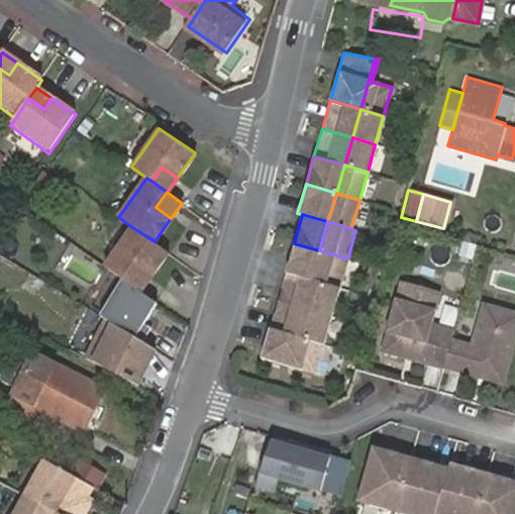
[(132,227),(104,268),(120,279),(125,283),(135,268),(149,278),(168,251),(169,251),(155,241),(132,227)]
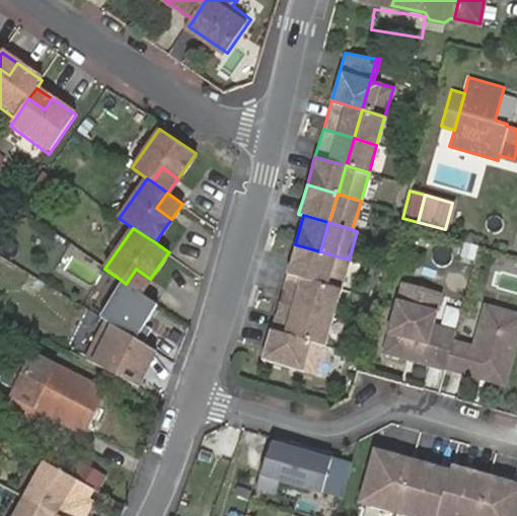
[(475,259),(479,244),(463,240),(459,253),(475,259)]
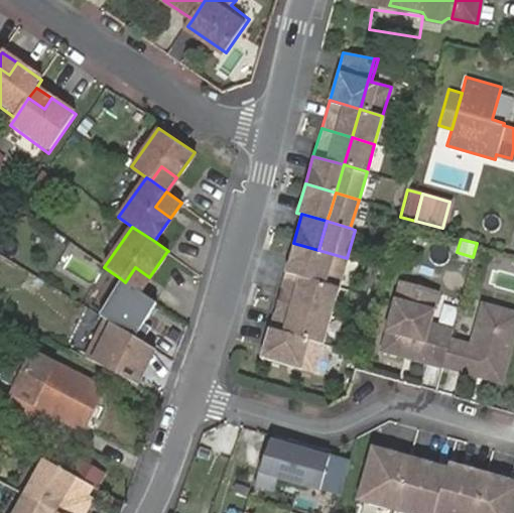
[(310,278),(318,250),(293,243),(285,271),(310,278)]
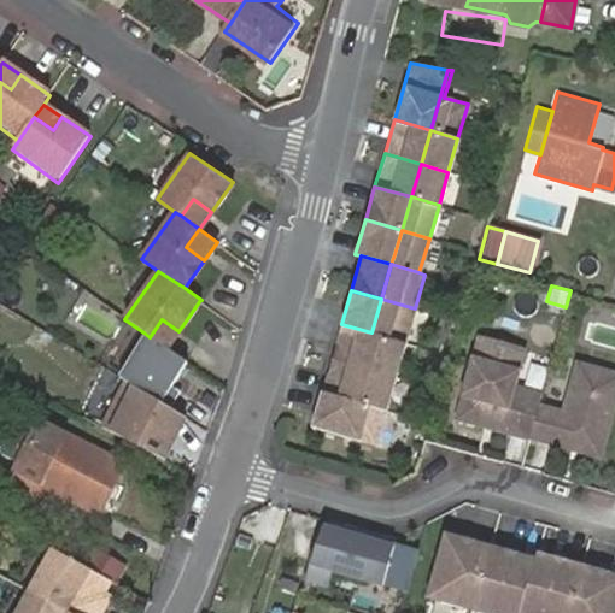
[(405,342),(415,308),(381,299),(372,332),(405,342)]
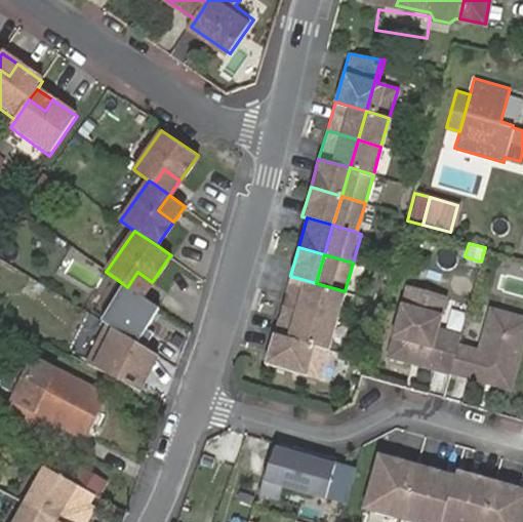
[(142,296),(152,282),(137,272),(127,287),(142,296)]
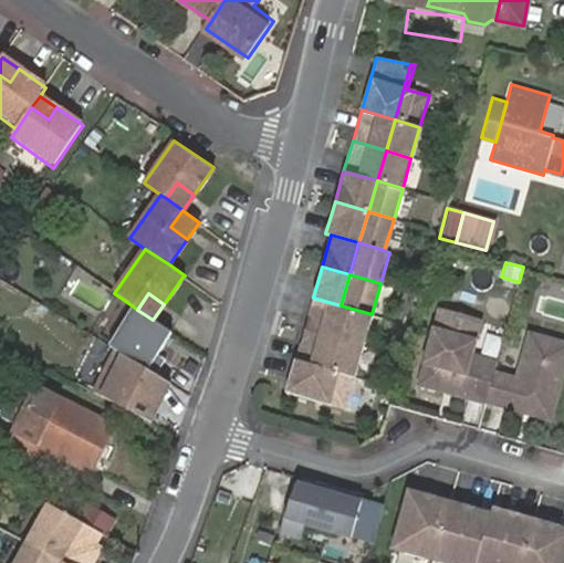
[(332,335),(341,305),(313,298),(304,329),(332,335)]
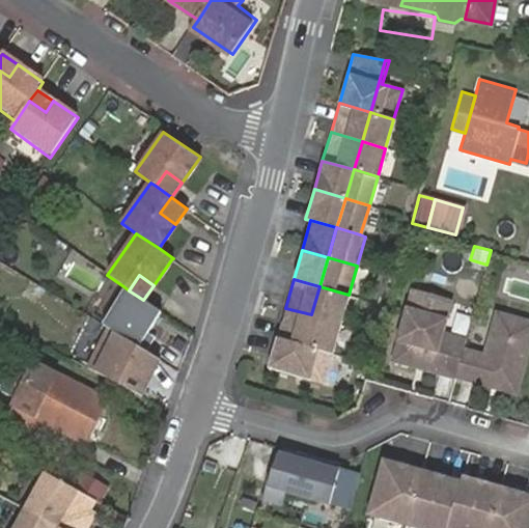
[(123,286),(102,324),(107,327),(146,350),(155,336),(147,332),(160,311),(143,300),(129,290),(123,286)]
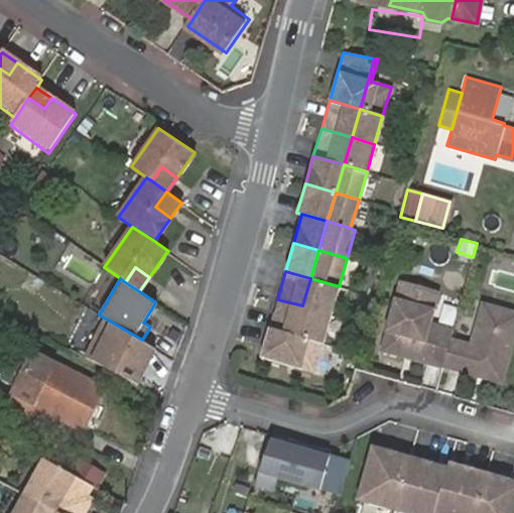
[(331,314),(339,286),(310,278),(302,305),(331,314)]
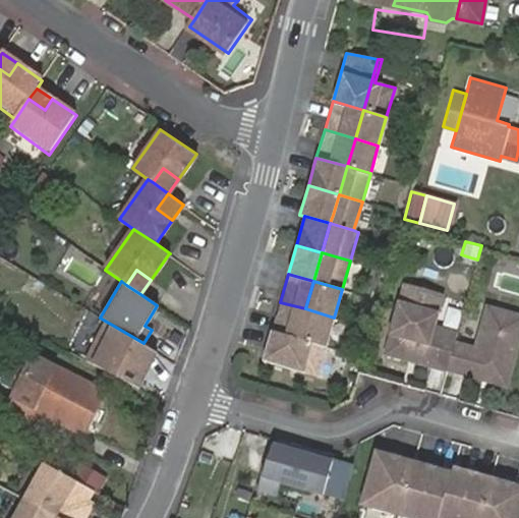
[(442,293),(404,283),(385,351),(447,368),(455,339),(457,331),(433,325),(442,293)]
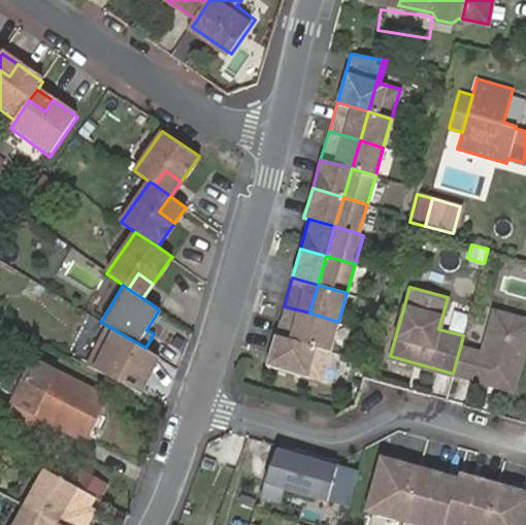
[(301,341),(305,325),(309,313),(284,306),(275,334),(301,341)]
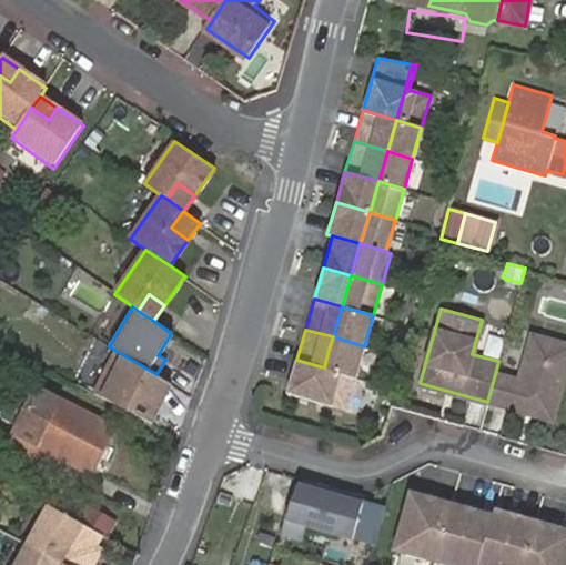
[(517,375),(496,370),(487,402),(525,413),(526,406),(538,410),(559,397),(565,372),(565,340),(529,330),(517,375)]
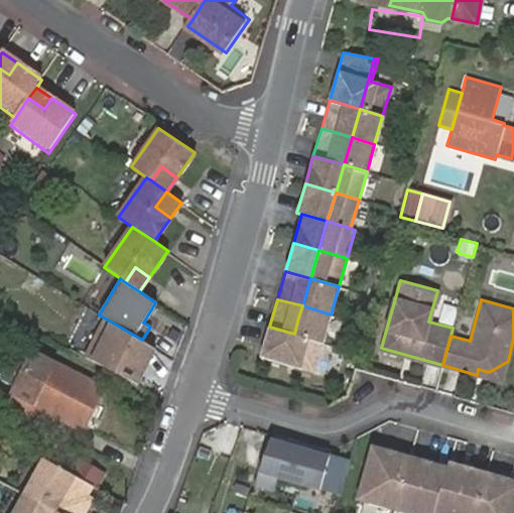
[(323,342),(331,314),(302,305),(298,317),(294,334),(323,342)]
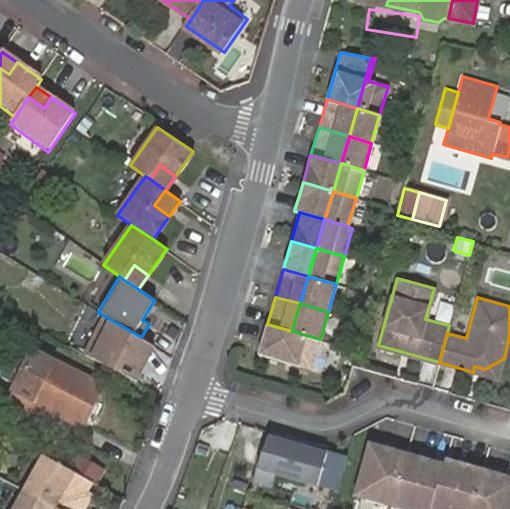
[(84,352),(137,379),(144,364),(140,362),(150,343),(141,337),(103,315),(84,352)]
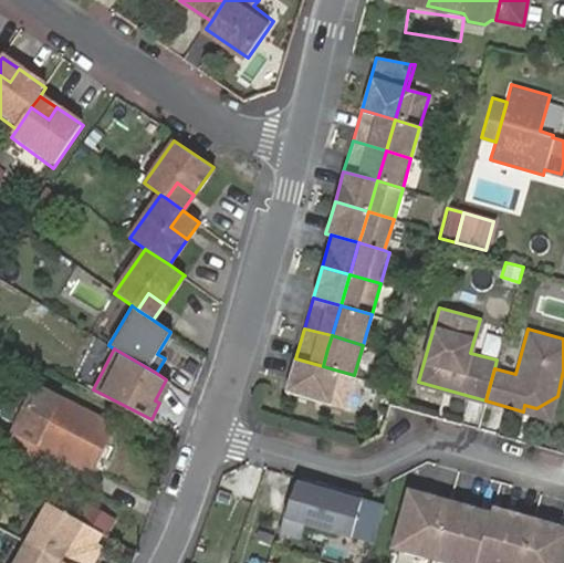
[(314,397),(320,377),(323,366),(295,358),(285,391),(313,398),(314,397)]
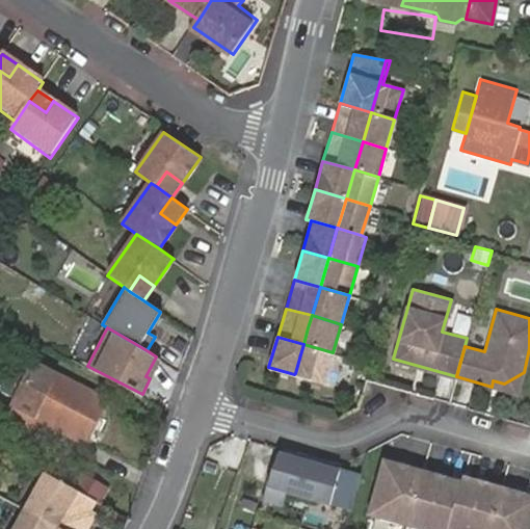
[(323,382),(333,352),(303,344),(300,354),(295,373),(294,374),(323,382)]
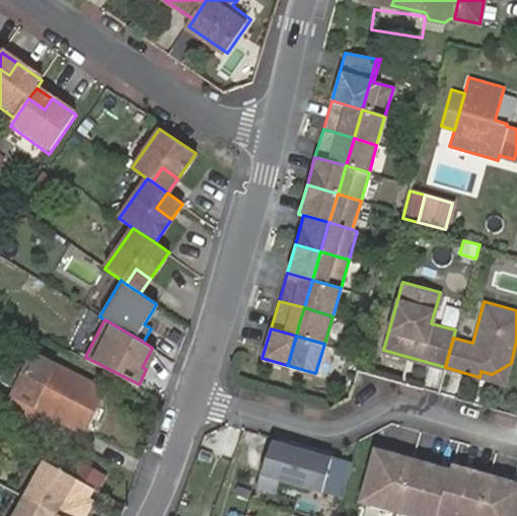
[(152,348),(142,367),(146,369),(156,350),(152,348)]
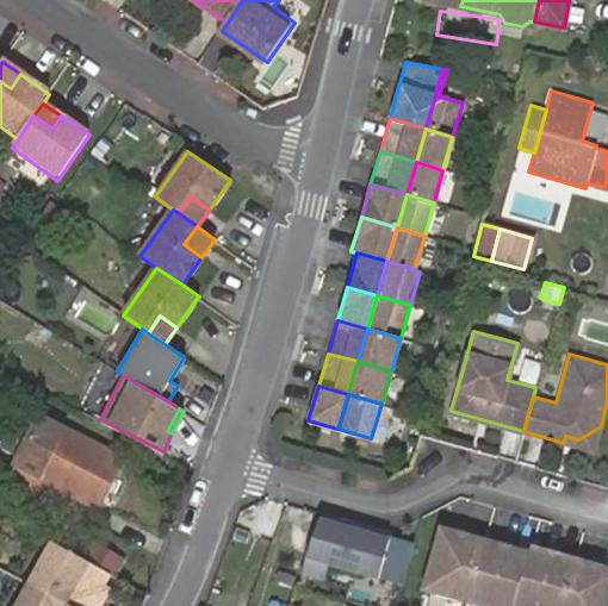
[(39,414),(7,482),(29,493),(38,475),(98,505),(122,456),(39,414)]
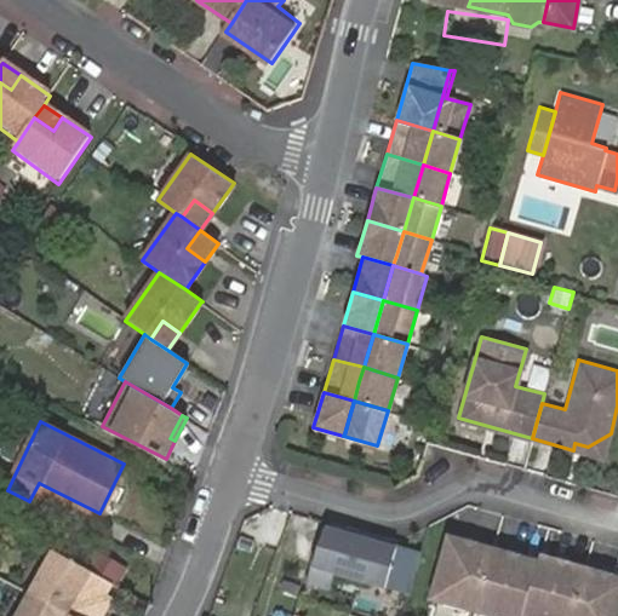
[(574,443),(573,450),(604,459),(611,433),(588,447),(574,443)]
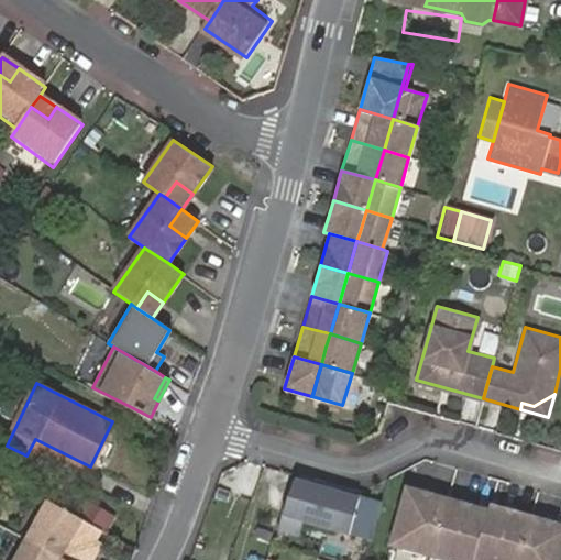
[(318,485),(295,479),(288,497),(306,502),(309,490),(316,492),(318,485)]
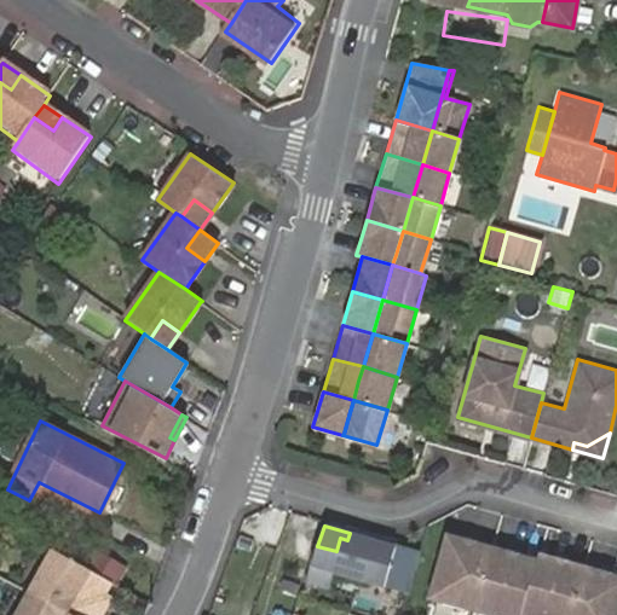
[(393,546),(350,533),(347,540),(340,538),(336,551),(317,546),(303,585),(326,591),(330,576),(381,591),(393,546)]
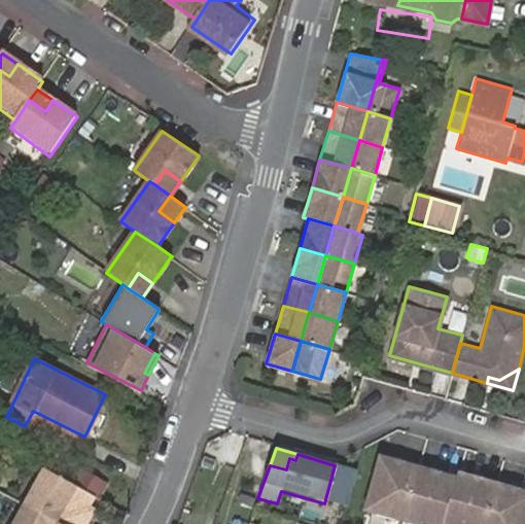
[(443,523),(456,476),(380,454),(364,509),(419,523),(443,523)]
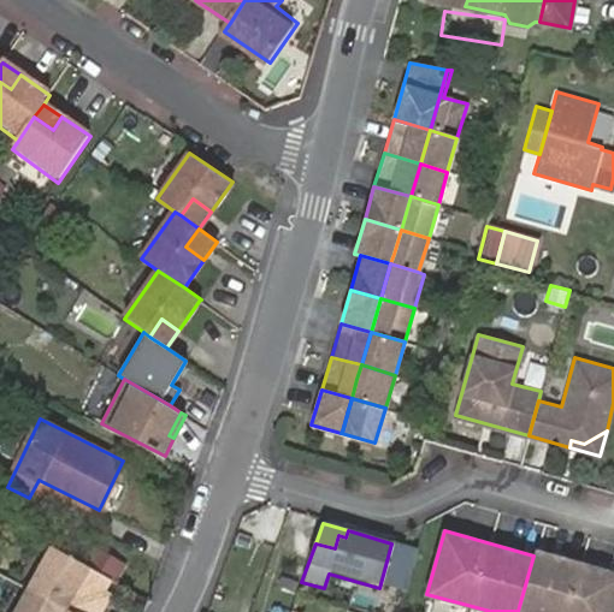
[(41,538),(22,582),(34,589),(54,545),(41,538)]
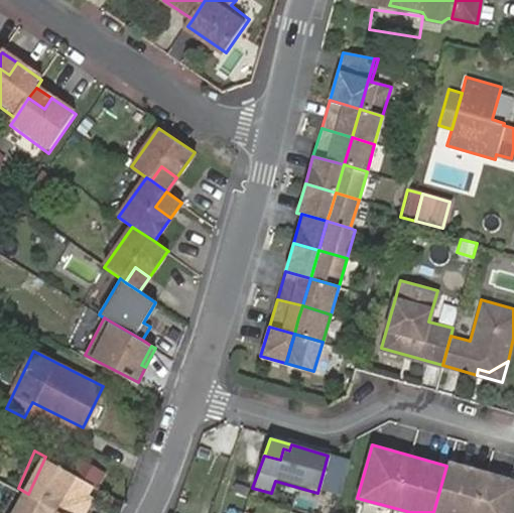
[(69,469),(45,457),(28,494),(65,512),(84,512),(88,505),(83,503),(87,493),(92,482),(69,469)]
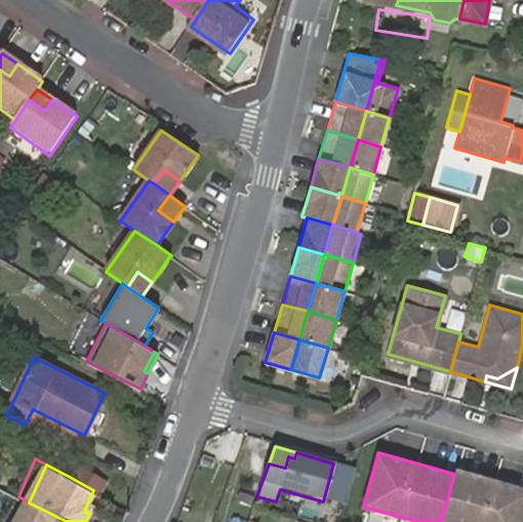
[(75,466),(70,477),(93,490),(96,492),(103,480),(75,466)]
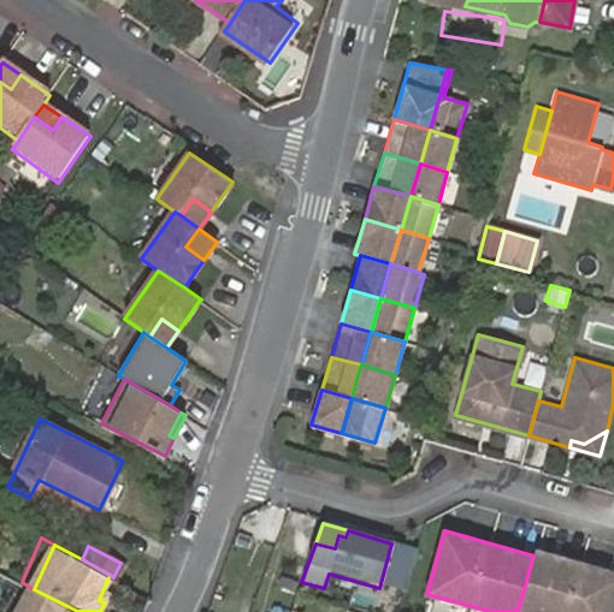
[(613,611),(613,571),(536,550),(533,556),(518,611),(613,611)]
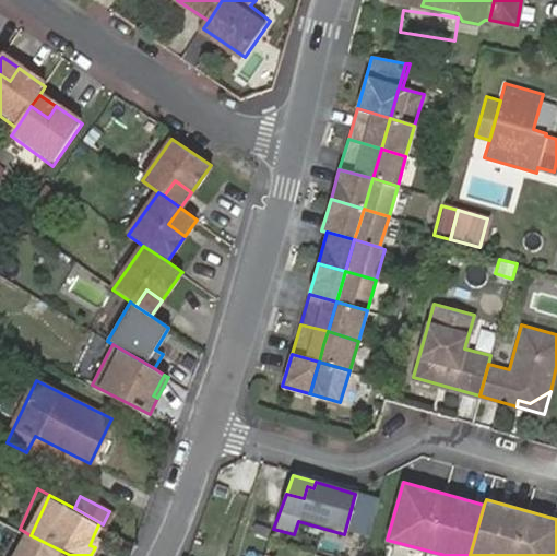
[(20,529),(6,555),(21,555),(31,535),(20,529)]
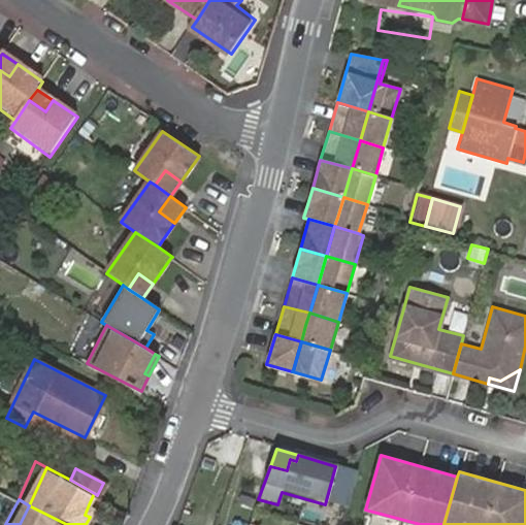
[(95,507),(89,504),(85,515),(90,517),(95,507)]
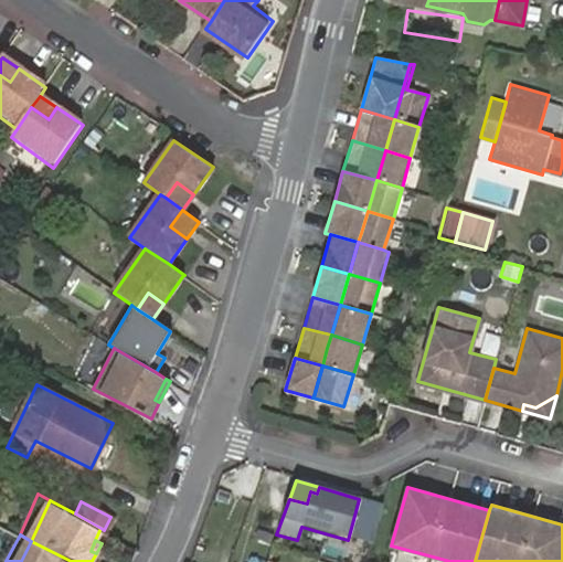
[(71,561),(31,541),(21,561),(71,561)]
